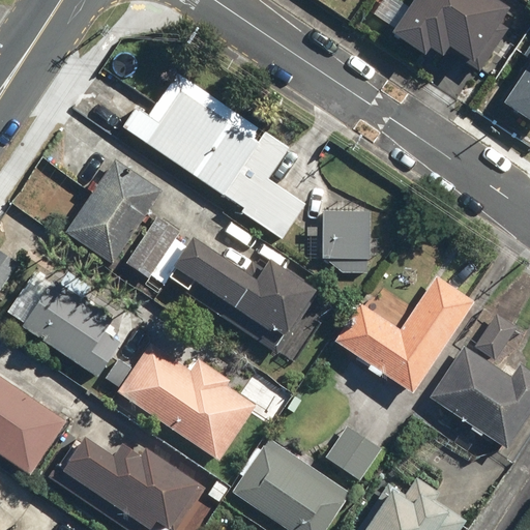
[(512,13),(493,0),(414,0),(388,39),(424,63),(434,49),(471,74),(512,13)]
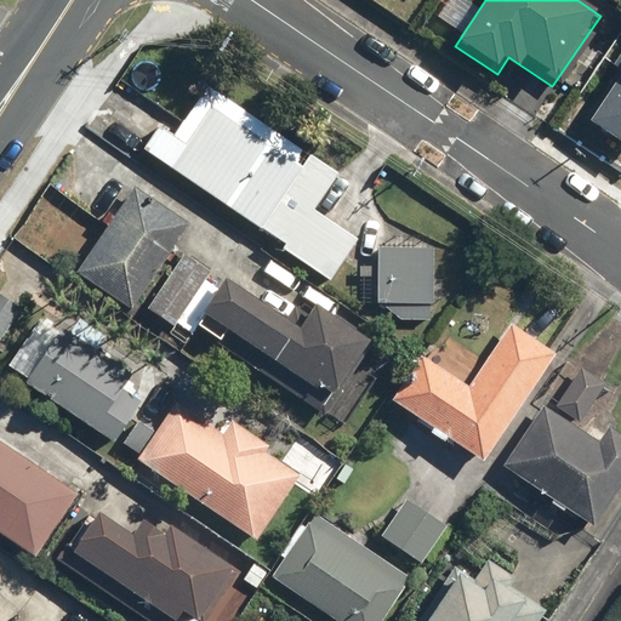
[(620,68),(620,77),(593,119),(620,137),(620,55),(615,64),(620,68)]
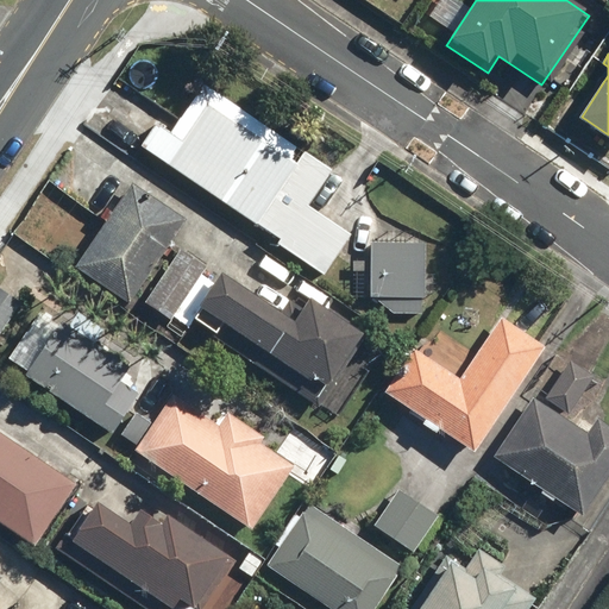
[(334,170),(206,83),(171,133),(158,124),(143,146),(280,239),(277,244),(324,276),(352,234),(311,206),(334,170)]
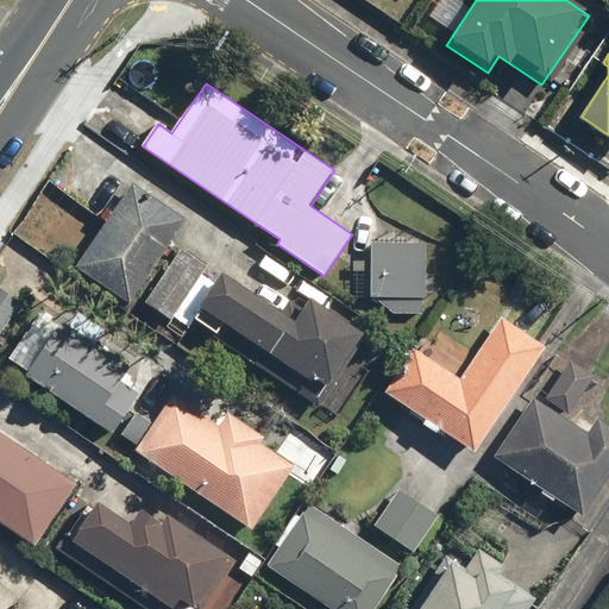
[(186,220),(135,184),(75,269),(127,305),(186,220)]
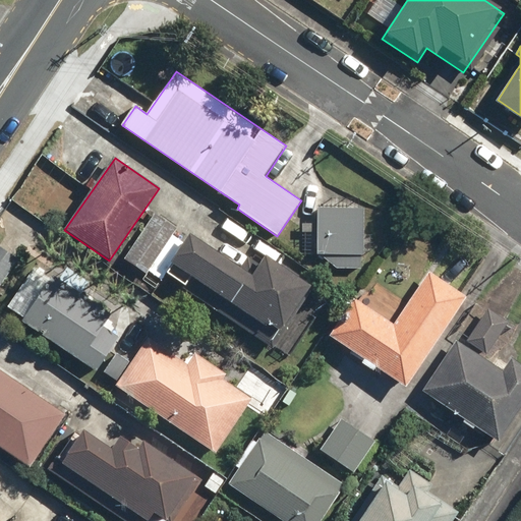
[(365,209),(316,209),(316,255),(323,255),(336,268),(362,268),(362,255),(365,255),(365,209)]
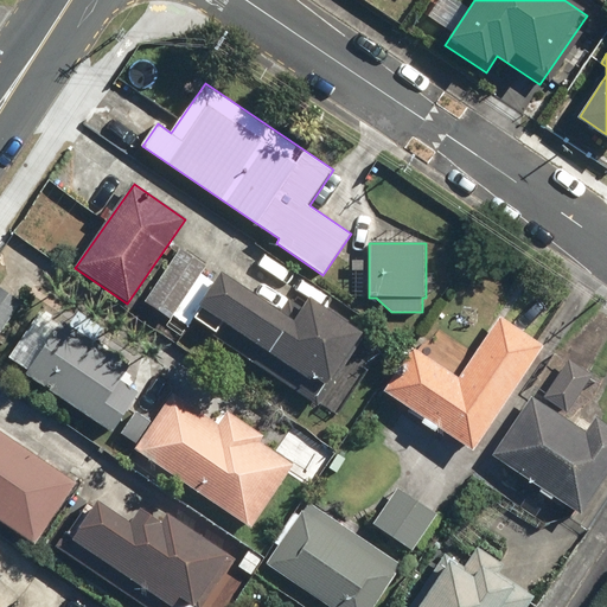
[(206,267),(180,248),(144,300),(170,319),(206,267)]
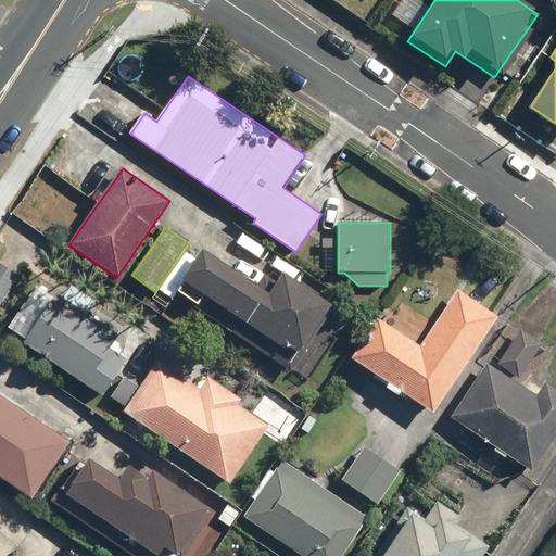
[(266,297),(201,250),(179,280),(292,358),(328,306),(281,275),(266,297)]
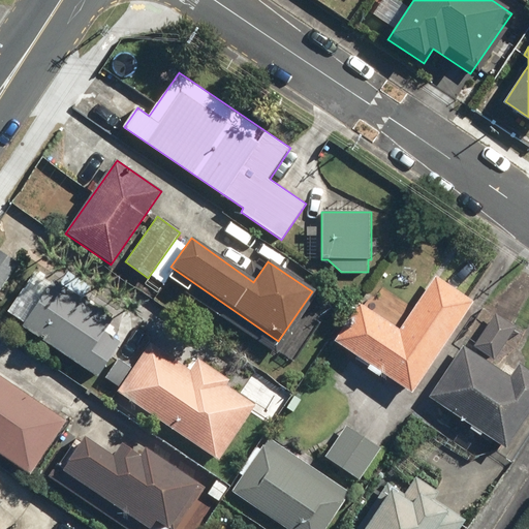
[(0,290),(20,262),(0,249),(0,290)]
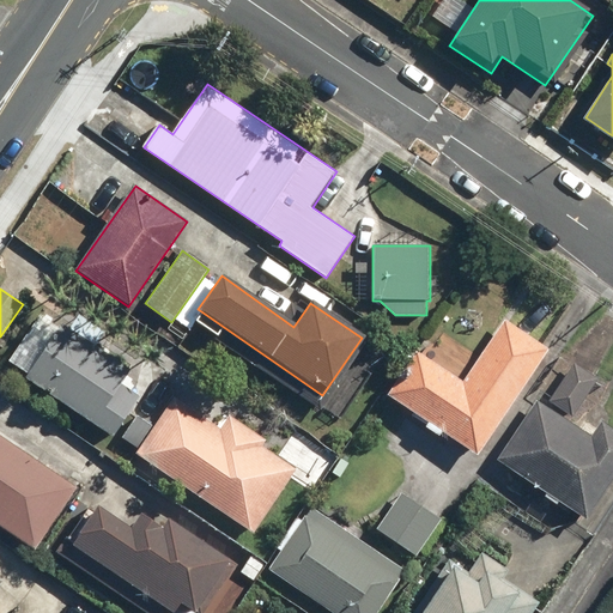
[(505,320),(462,382),(416,350),(387,394),(477,455),(548,350),(505,320)]
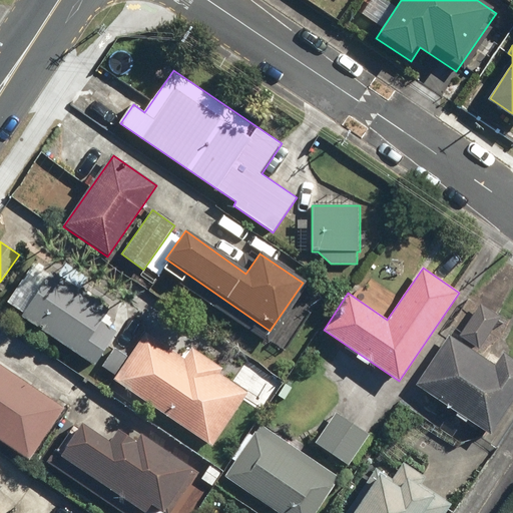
[(110,310),(52,270),(20,316),(94,367),(114,339),(105,333),(109,327),(101,322),(110,310)]
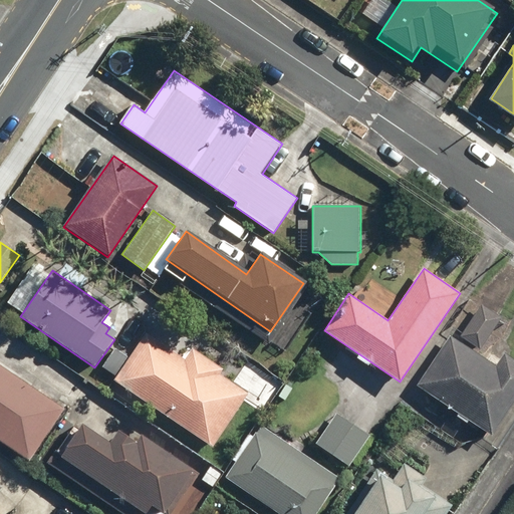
[(502,316),(483,303),(461,335),(480,347),(502,316)]
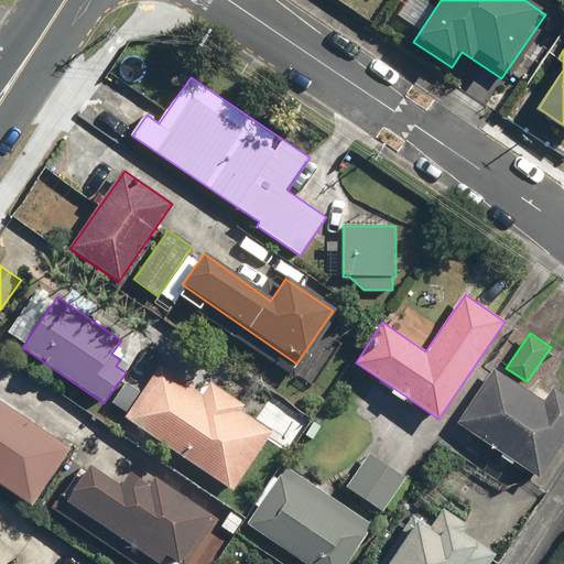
[(212,382),(204,394),(159,366),(123,419),(234,490),(273,430),(242,410),(246,404),(212,382)]
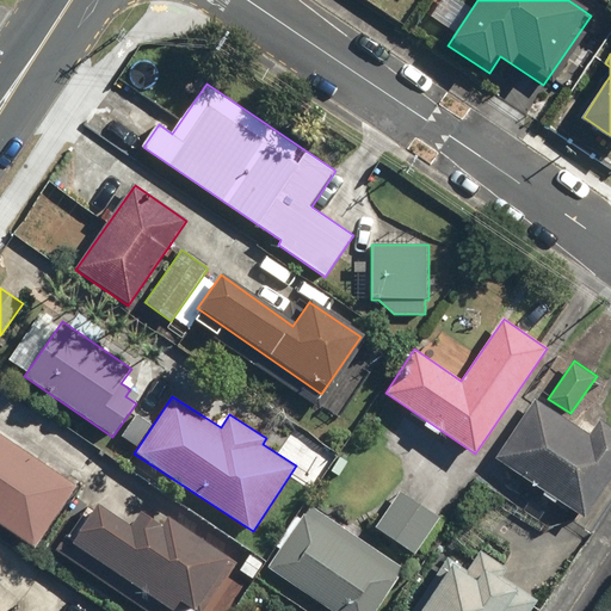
[(590,433),(537,397),(495,457),(584,518),(610,477),(610,424),(602,418),(590,433)]
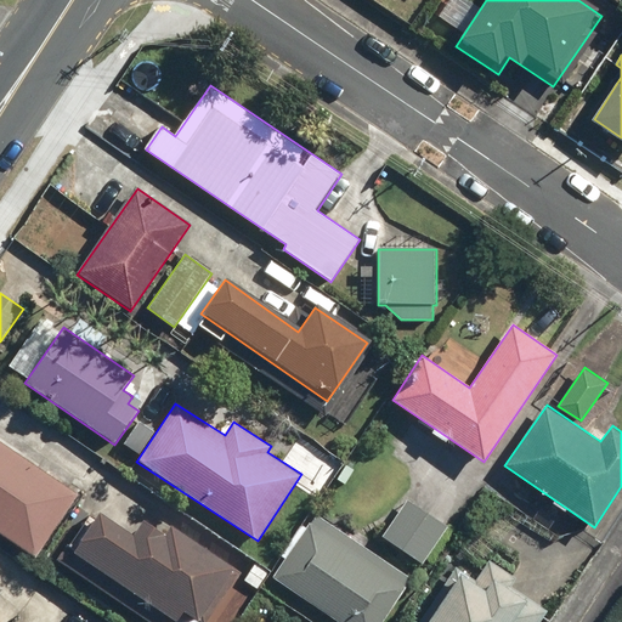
[(153,431),(140,422),(124,444),(137,453),(153,431)]
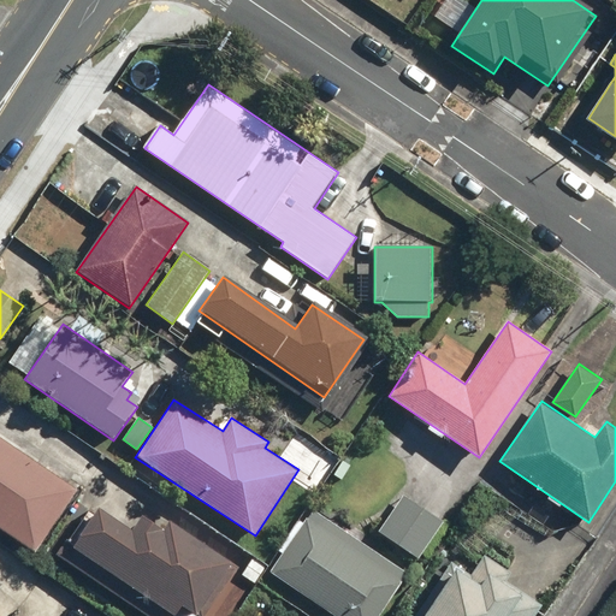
[(77,490),(0,437),(0,532),(33,555),(77,490)]
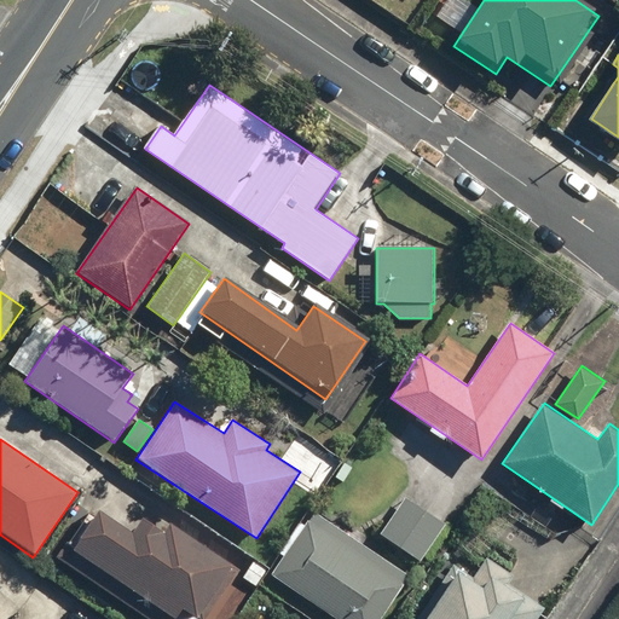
[(447,522),(408,495),(380,534),(420,561),(447,522)]
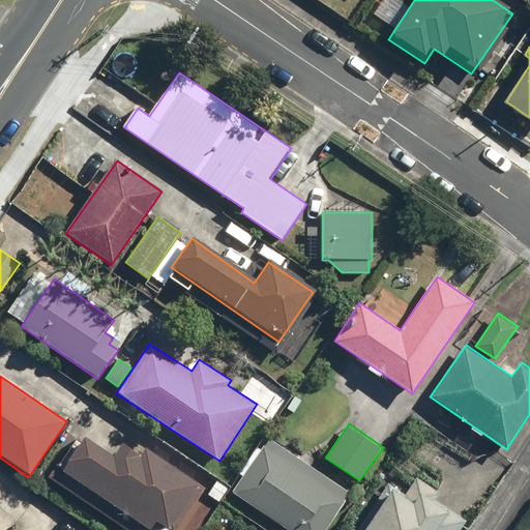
[(325,529),(351,492),(269,436),(232,492),(288,529),(325,529)]
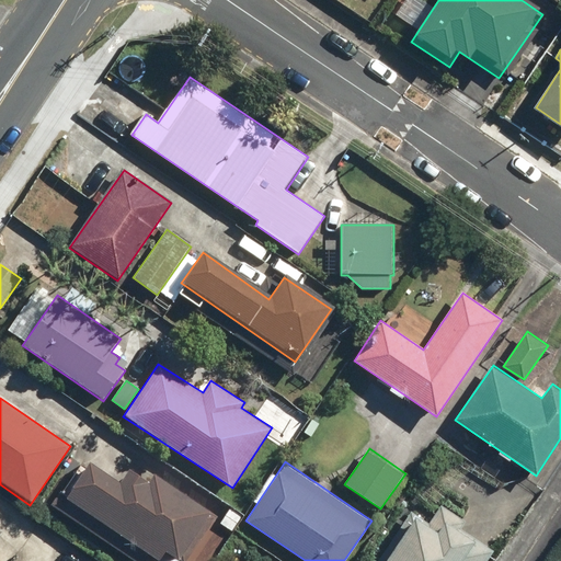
[(126,471),(117,484),(88,465),(65,500),(156,560),(157,560),(163,552),(175,560),(208,514),(151,476),(146,484),(126,471)]
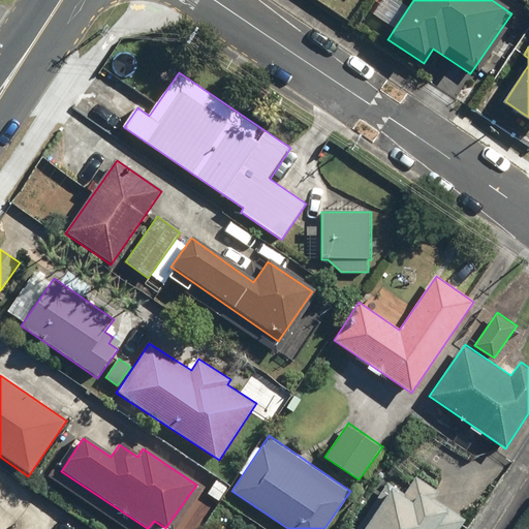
[(440,490),(418,475),(407,493),(389,480),(355,528),(460,528),(468,517),(436,496),(440,490)]
